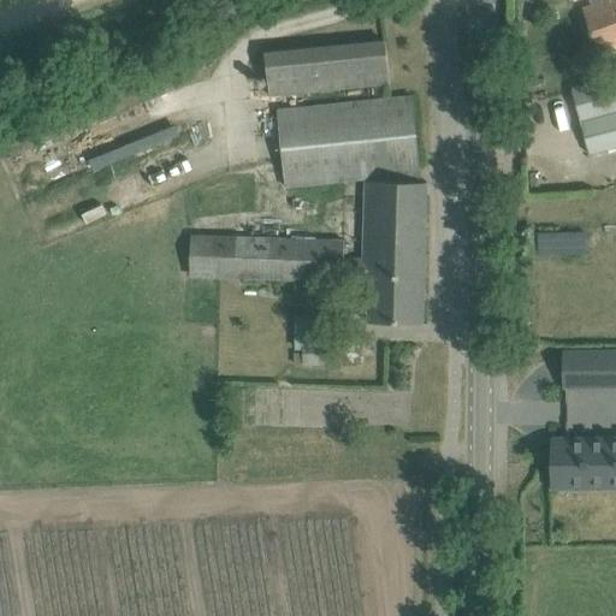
[(609,0),(590,0),(592,5),(584,9),(599,54),(615,47),(615,0),(610,0),(609,0)]
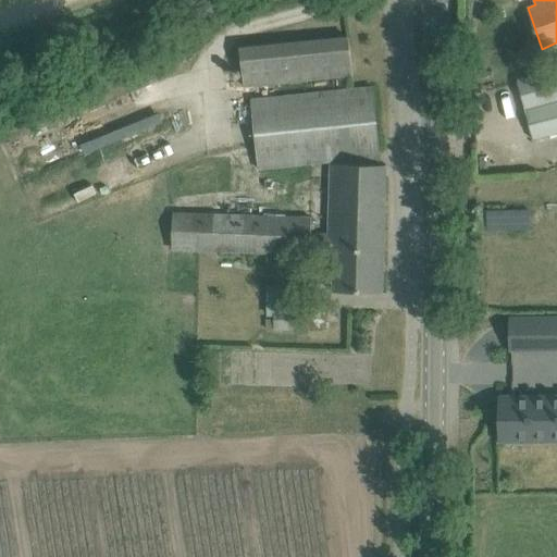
[(245,86),(331,77),(353,75),(349,37),(240,49),(245,86)]
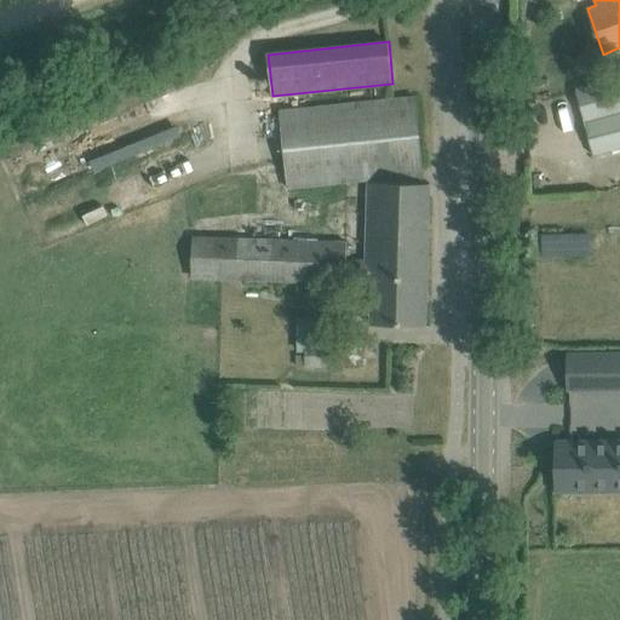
[(619,76),(577,89),(593,155),(619,147),(619,76)]
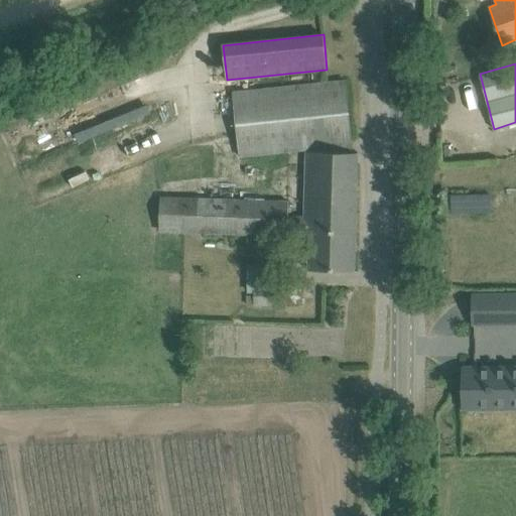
[(355,271),(358,152),(353,152),(346,81),(232,92),(238,156),(305,147),(303,216),(285,216),(285,202),(184,199),(160,196),(159,231),(183,233),(310,237),(309,270),(355,271)]
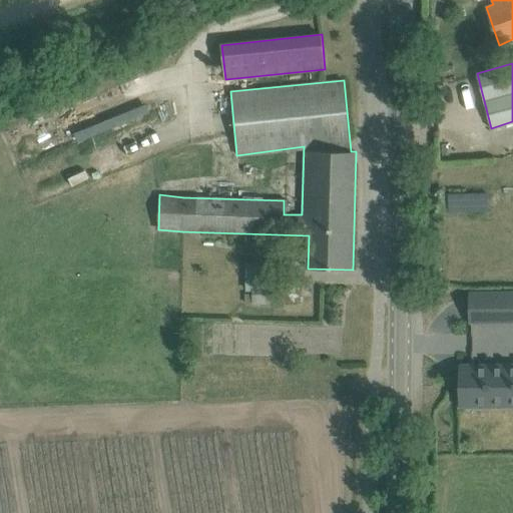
[(489,211),(489,191),(448,192),(448,212),(489,211)]
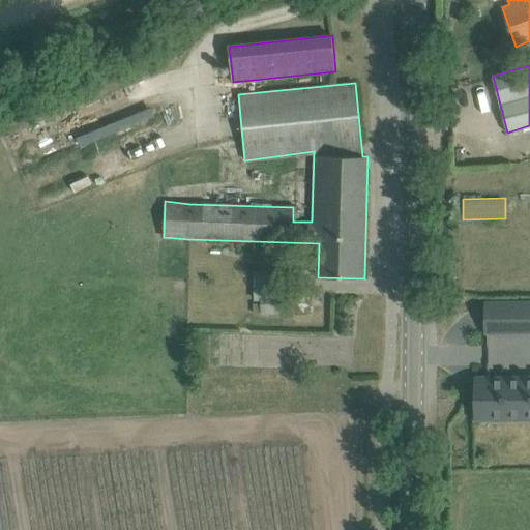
[(311,291),(283,290),(283,272),(255,272),(255,290),(254,313),(310,314),(311,291)]
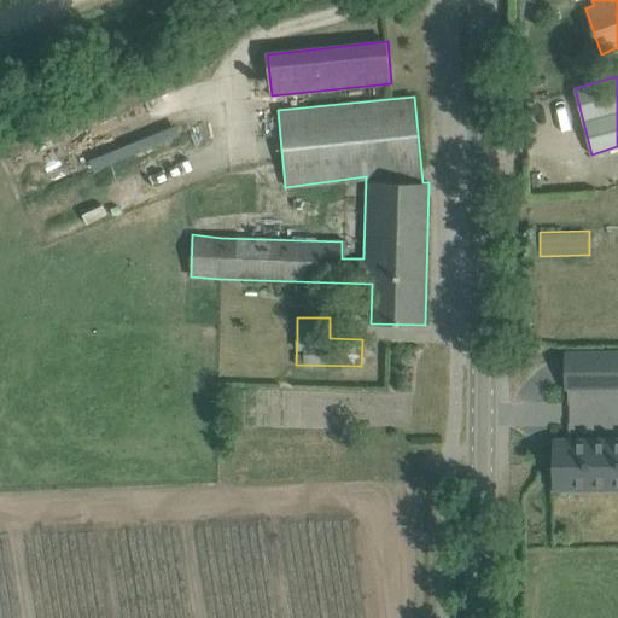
[(616,397),(617,363),(557,361),(555,395),(616,397)]
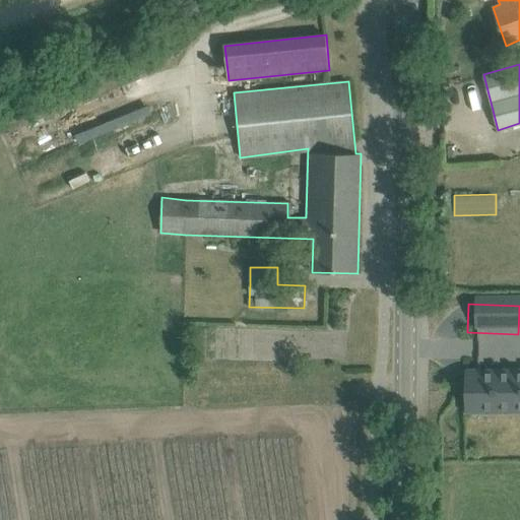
[(519,374),(519,353),(466,351),(465,370),(456,370),(455,391),(515,394),(516,374),(519,374)]
